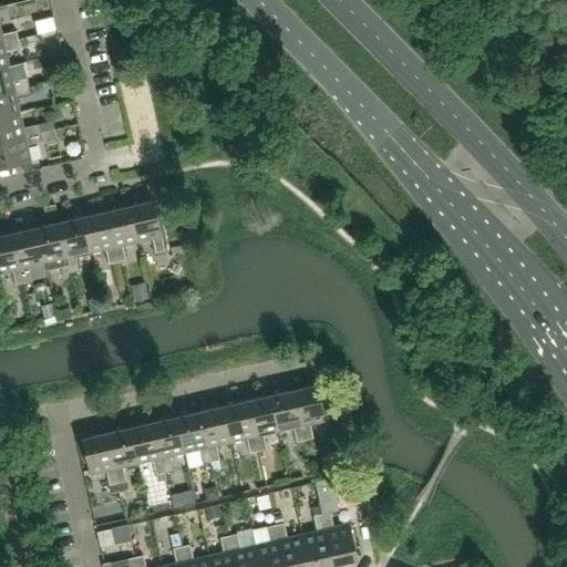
[(1,34),(0,27),(0,42),(19,39),(17,31),(1,34)]
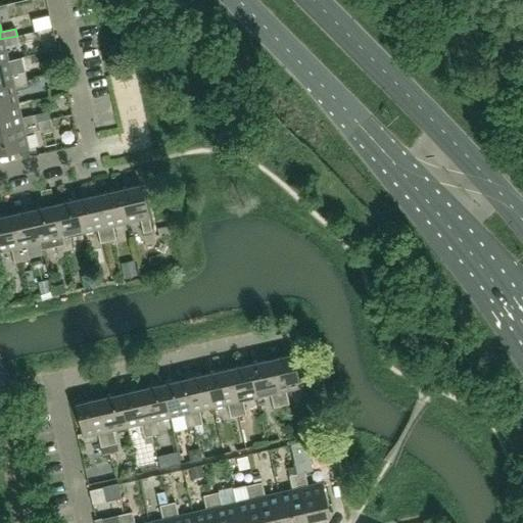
[(0,62),(8,60),(5,47),(18,44),(17,36),(0,39),(0,62)]
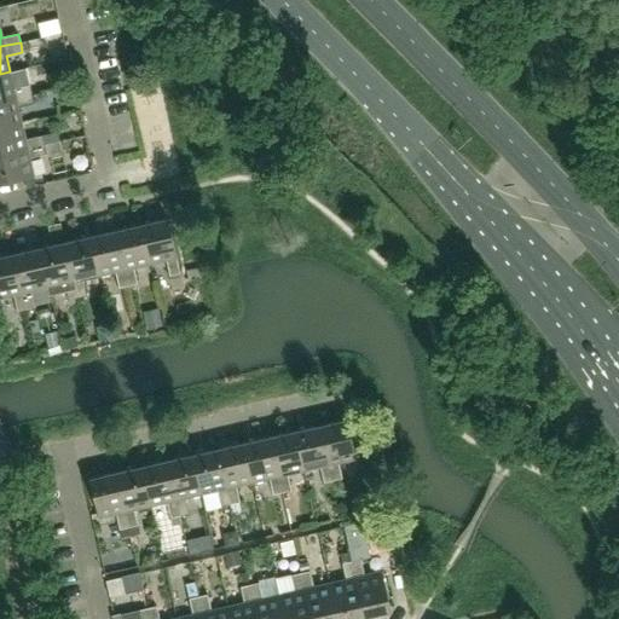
[(0,100),(32,94),(30,85),(13,88),(10,71),(0,74),(0,100)]
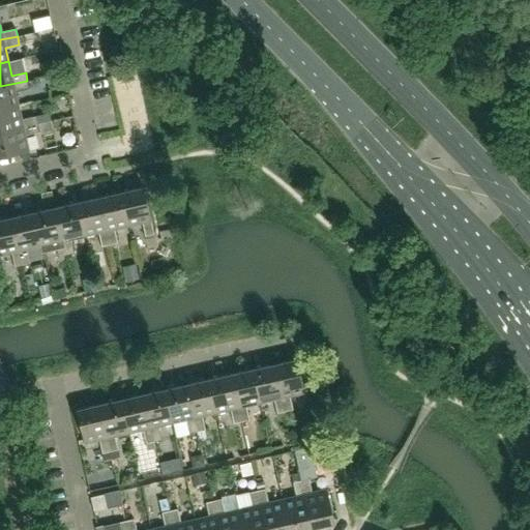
[(29,88),(27,81),(0,86),(0,109),(19,106),(16,91),(29,88)]
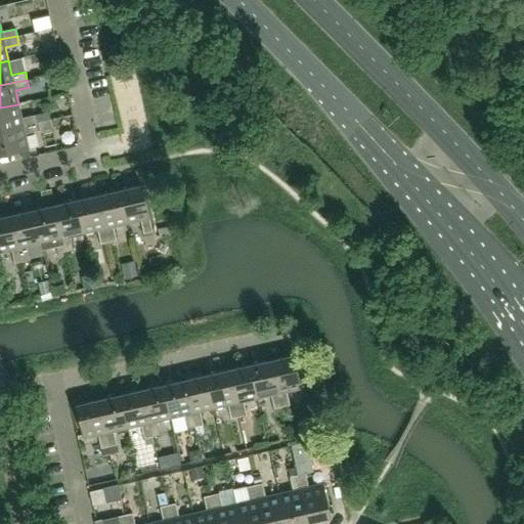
[(22,118),(18,104),(0,107),(0,131),(37,123),(35,115),(22,118)]
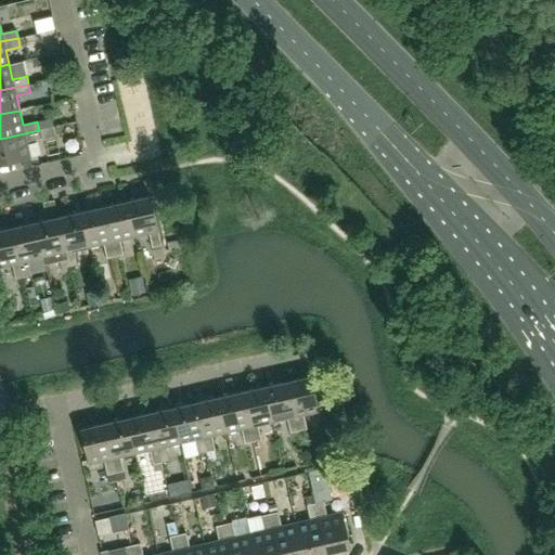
[(0,164),(30,157),(26,141),(41,138),(44,140),(56,137),(54,127),(39,130),(0,139),(0,164)]
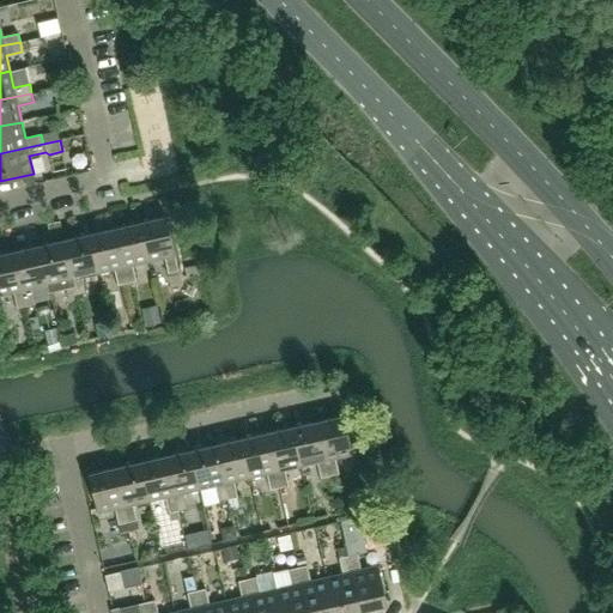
[(178,271),(167,217),(140,223),(149,261),(165,258),(169,273),(178,271)]
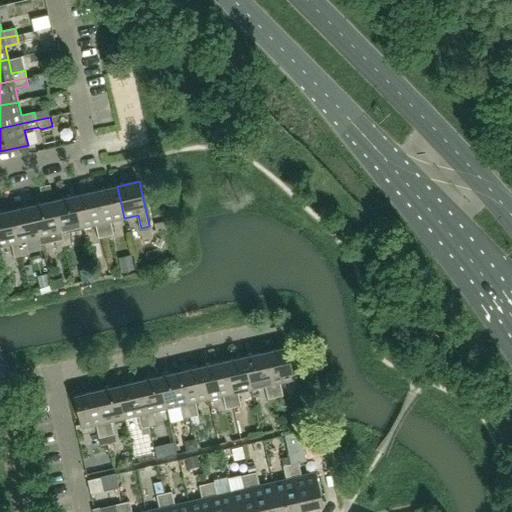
[(124,218),(117,186),(96,191),(106,236),(114,234),(111,221),(124,218)]
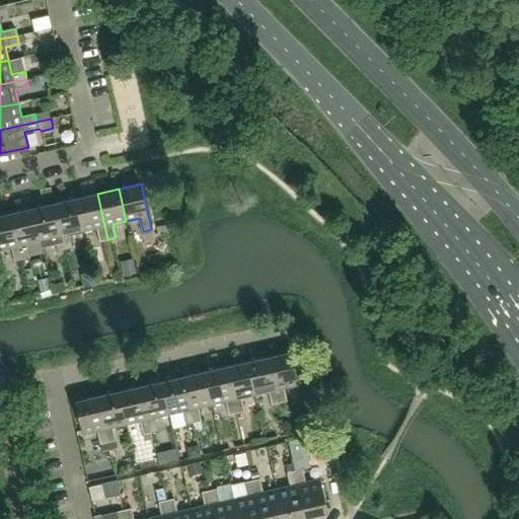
[(107,239),(97,194),(76,198),(83,231),(96,228),(99,241),(107,239)]
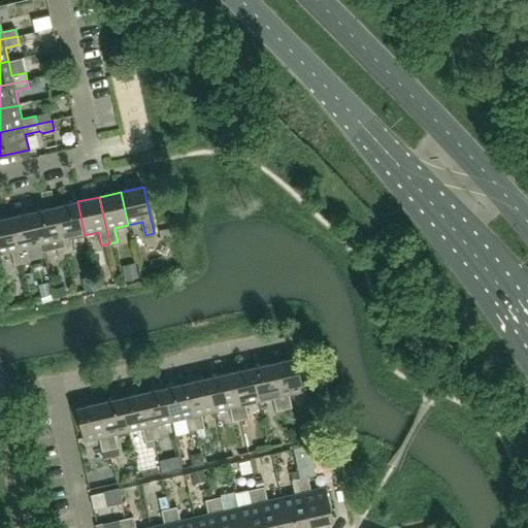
[(85,235),(77,201),(55,206),(66,254),(74,252),(71,238),(85,235)]
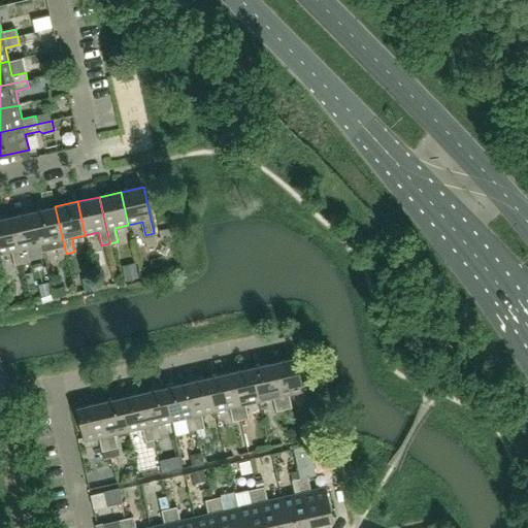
[(66,254),(55,206),(33,211),(41,244),(55,241),(58,256),(66,254)]
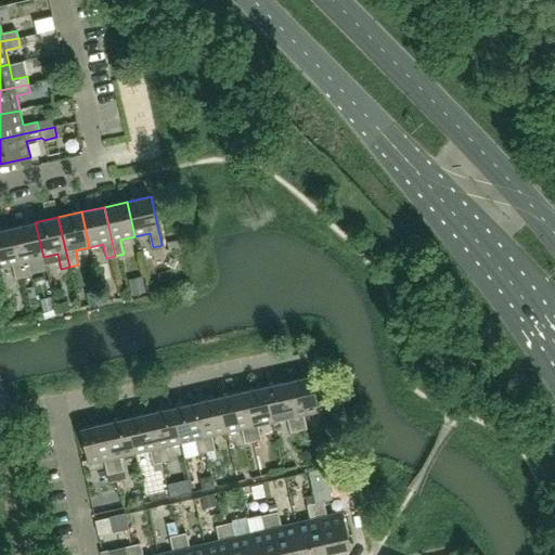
[(43,257),(35,222),(12,228),(24,278),(33,275),(28,261),(43,257)]
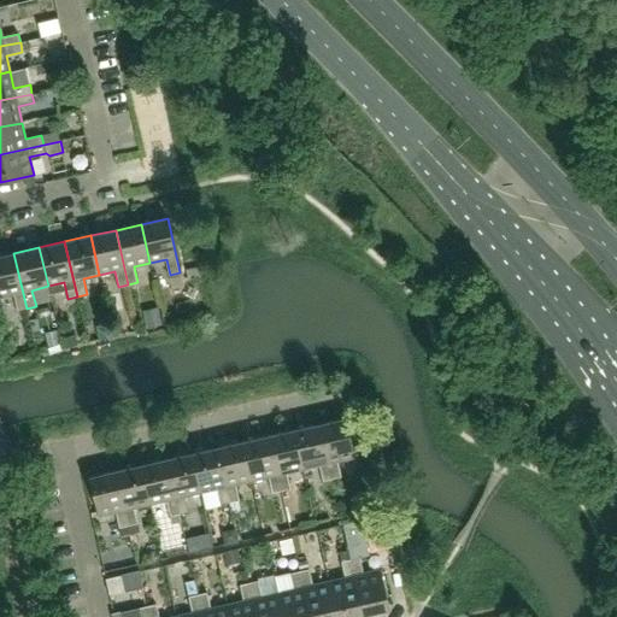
[(27,309),(13,253),(0,256),(0,297),(13,294),(17,310),(27,309)]
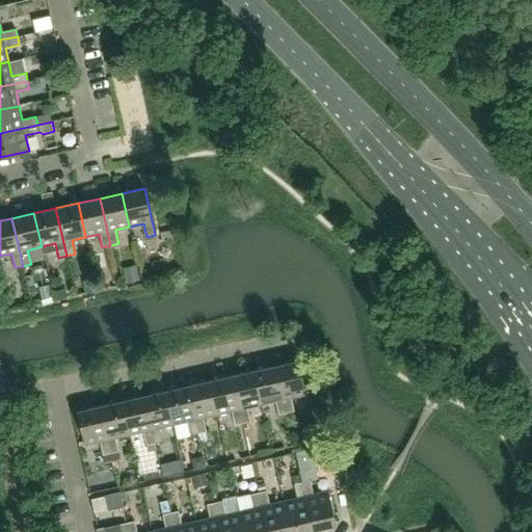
[(169,229),(160,232),(162,241),(173,239),(169,229)]
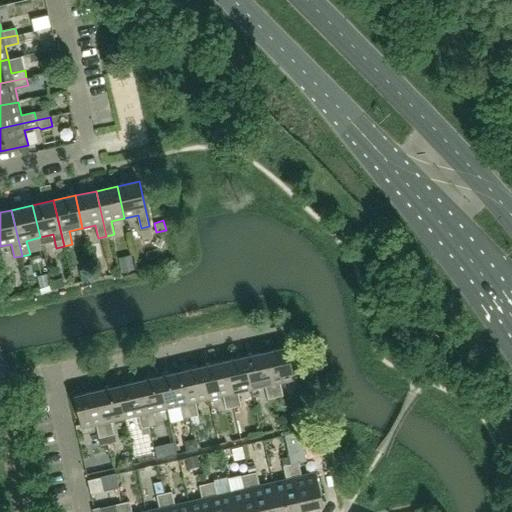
[(131,255),(118,258),(122,273),(134,270),(131,255)]
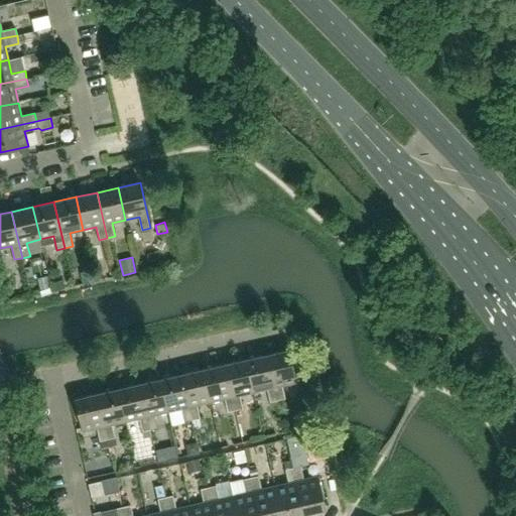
[(93,269),(80,272),(82,283),(95,281),(93,269)]
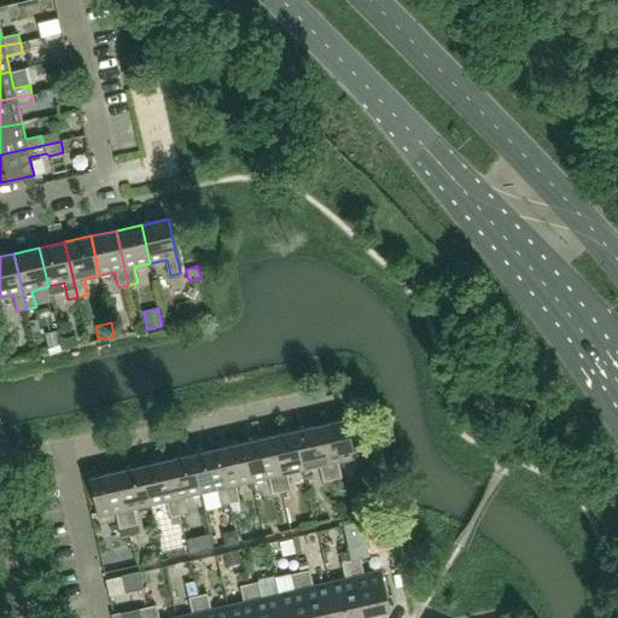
[(75,334),(60,338),(64,349),(77,345),(75,334)]
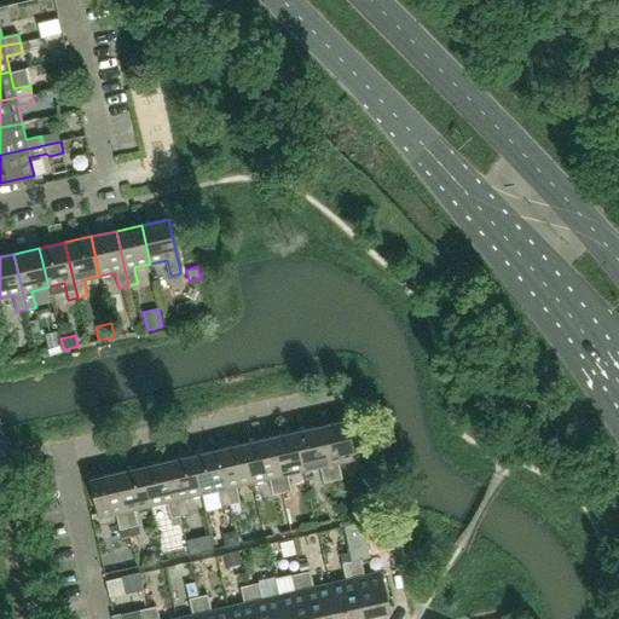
[(351,437),(347,420),(320,426),(334,480),(342,479),(339,462),(356,458),(351,437)]
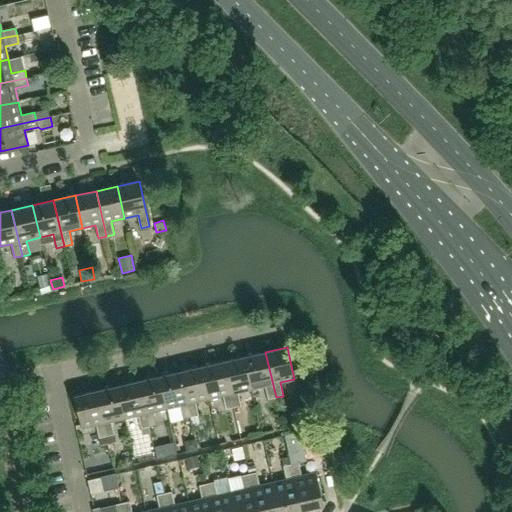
[(276,397),(265,352),(244,356),(251,389),(265,386),(268,399),(276,397)]
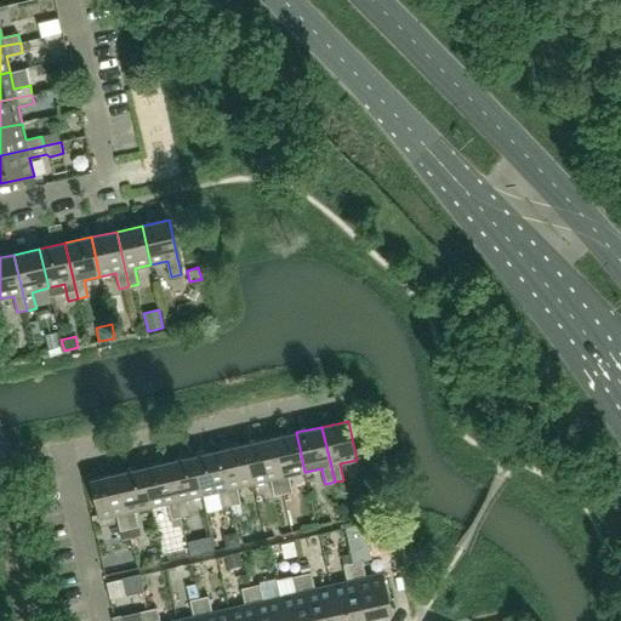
[(305,472),(296,432),(271,438),(283,494),(292,491),(289,476),(305,472)]
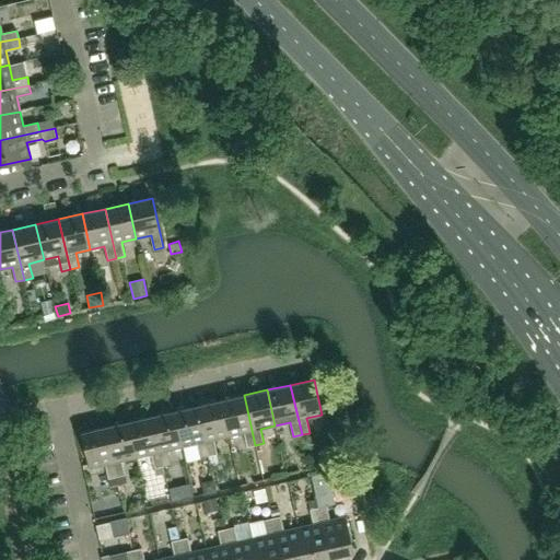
[(255,445),(244,395),(221,400),(229,435),(244,432),(247,447),(255,445)]
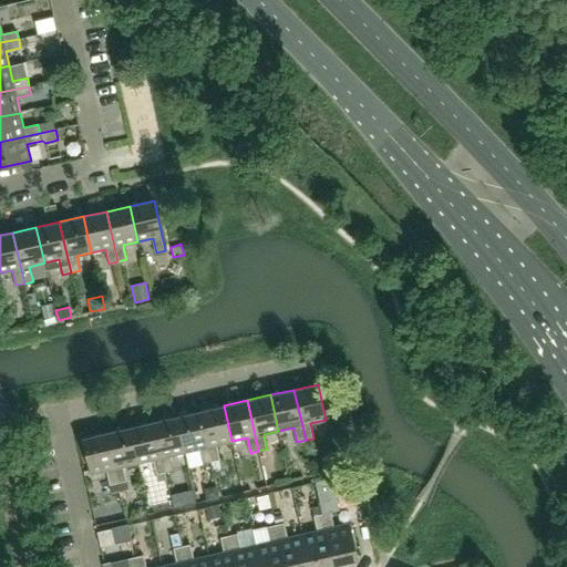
[(232,441),(224,405),(199,411),(212,462),(219,460),(216,445),(232,441)]
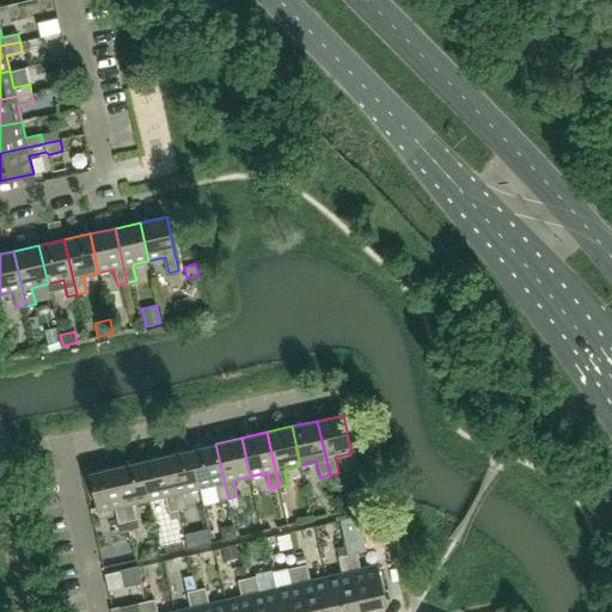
[(228,499),(215,444),(190,450),(200,488),(215,484),(219,501),(228,499)]
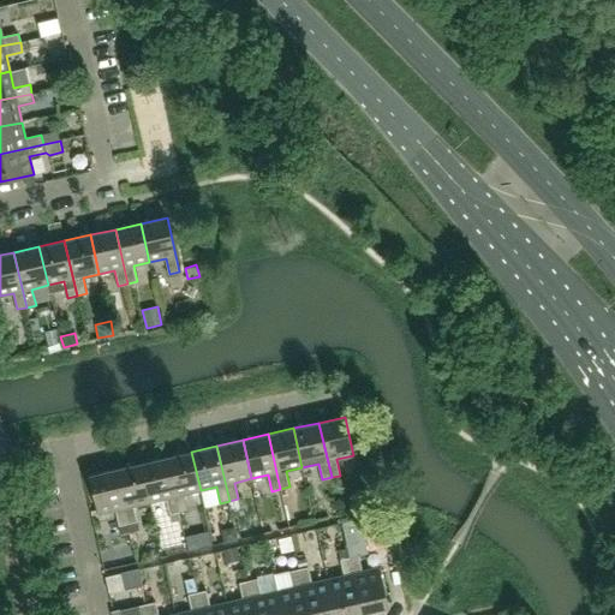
[(201,490),(191,452),(166,458),(179,512),(187,511),(184,494),(201,490)]
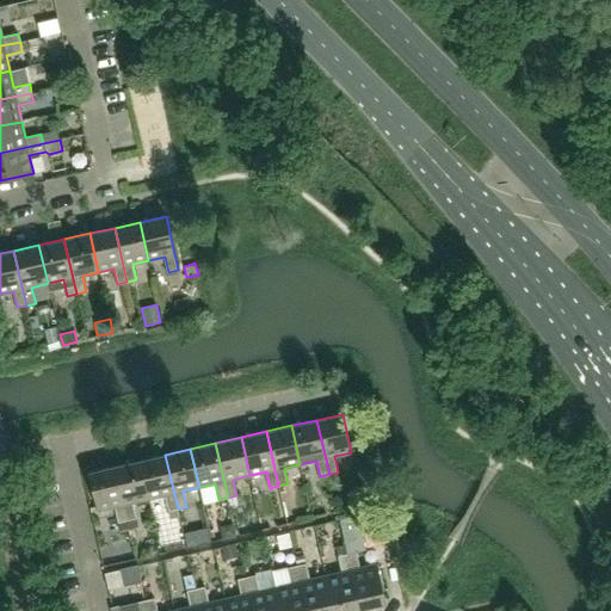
[(178,508),(165,455),(140,461),(148,499),(165,495),(168,511),(178,508)]
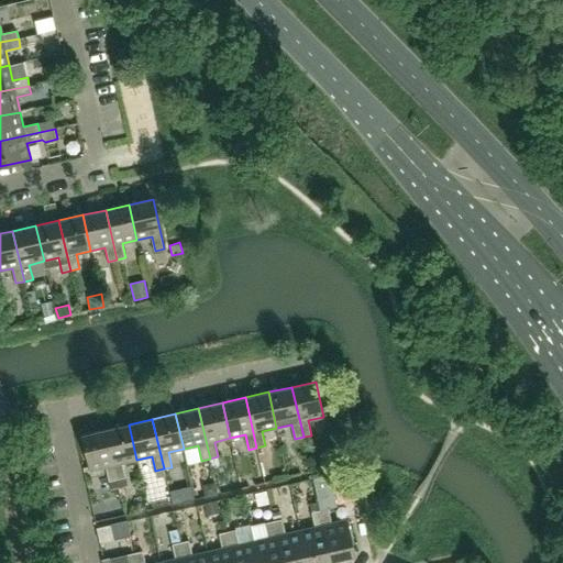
[(136,460),(129,424),(106,429),(117,479),(125,477),(122,463),(136,460)]
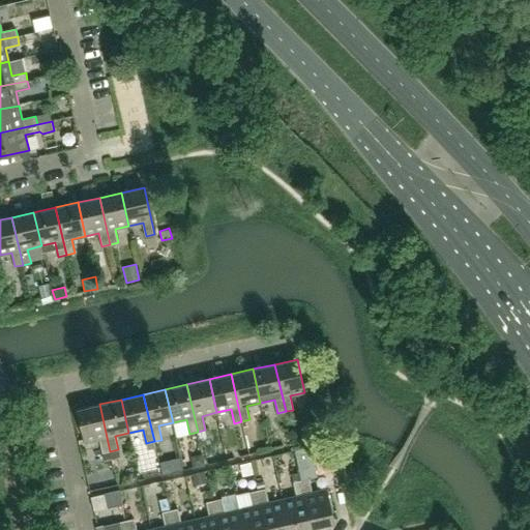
[(110,451),(99,404),(77,410),(84,443),(99,439),(102,453),(110,451)]
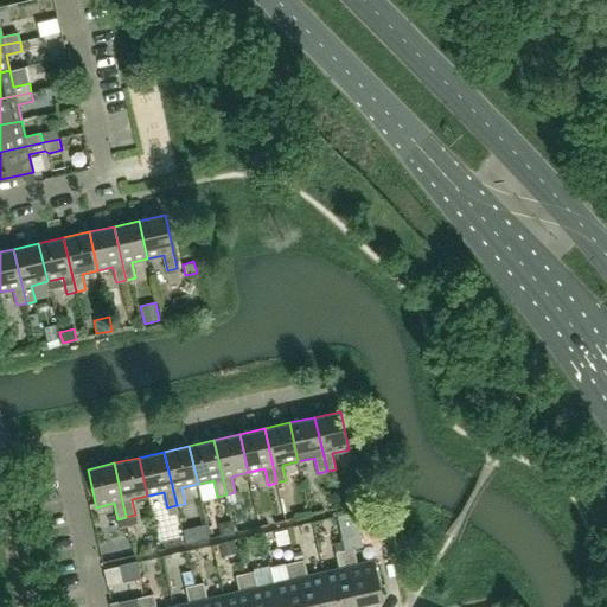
[(177,505),(167,508),(170,516),(178,513),(177,505)]
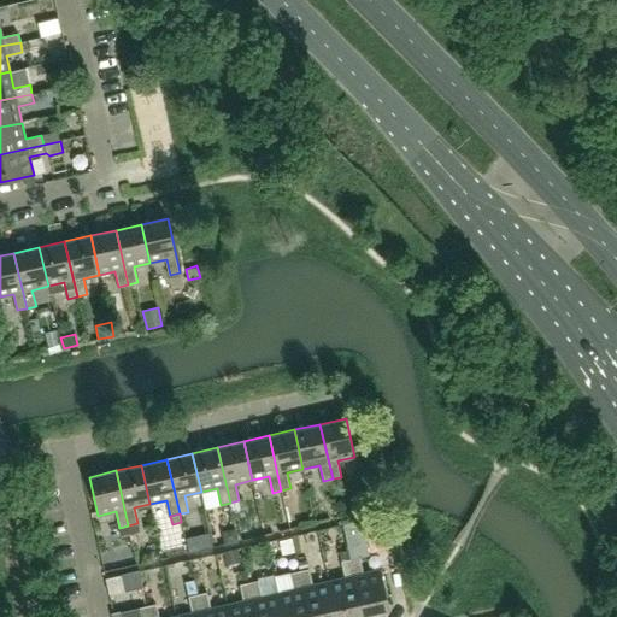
[(369,554),(362,521),(344,526),(348,550),(351,559),(359,557),(369,554)]
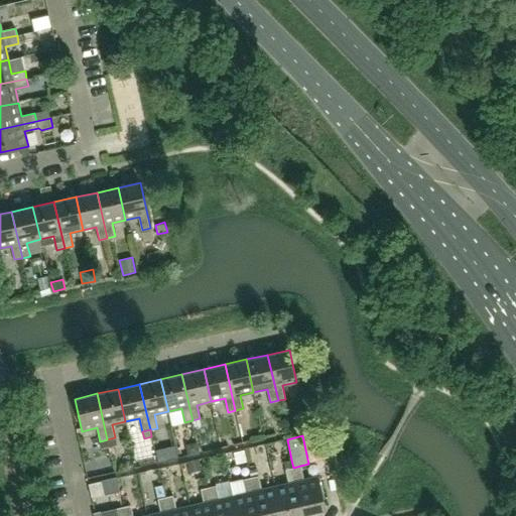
[(115,437),(107,439),(109,446),(117,444),(115,437)]
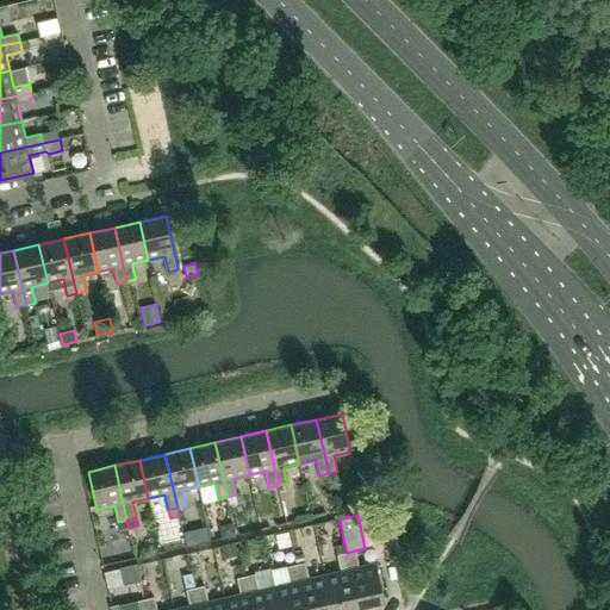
[(126,520),(118,522),(119,529),(129,528),(126,520)]
